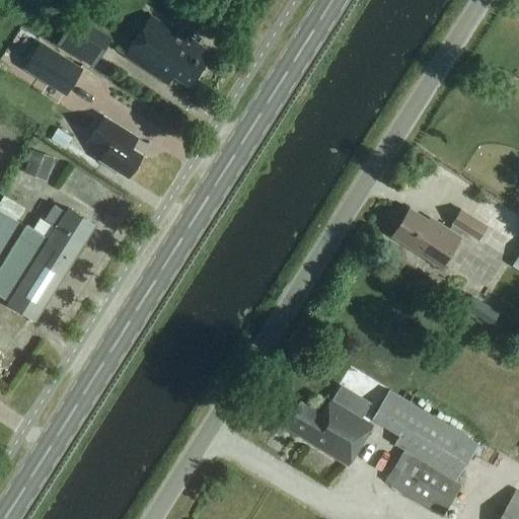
[(194,27),(205,34),(218,13),(201,2),(194,13),(201,17),(194,27)]
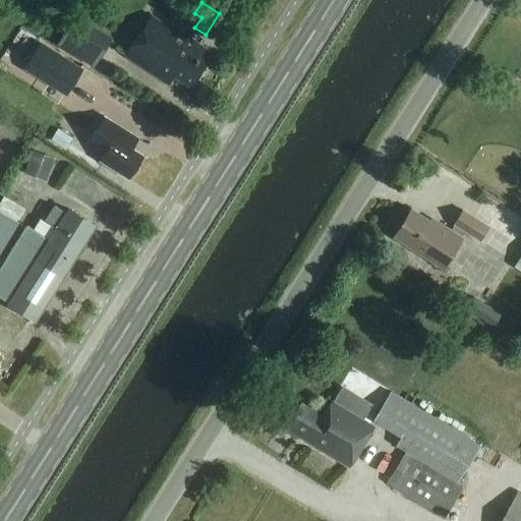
[(168,84),(173,76),(189,88),(212,53),(188,38),(186,41),(150,16),(123,56),(168,84)]
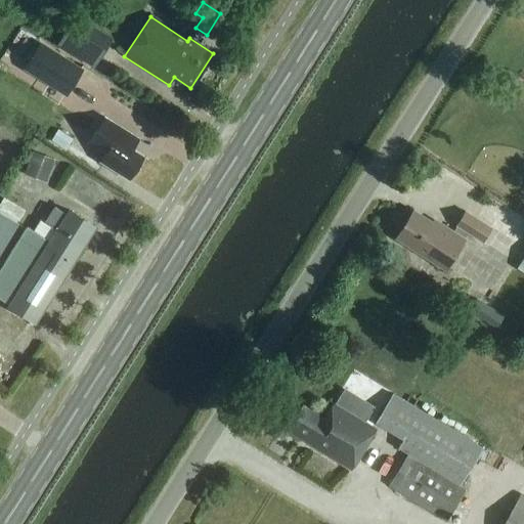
[(107,46),(71,23),(57,42),(94,66),(107,46)]
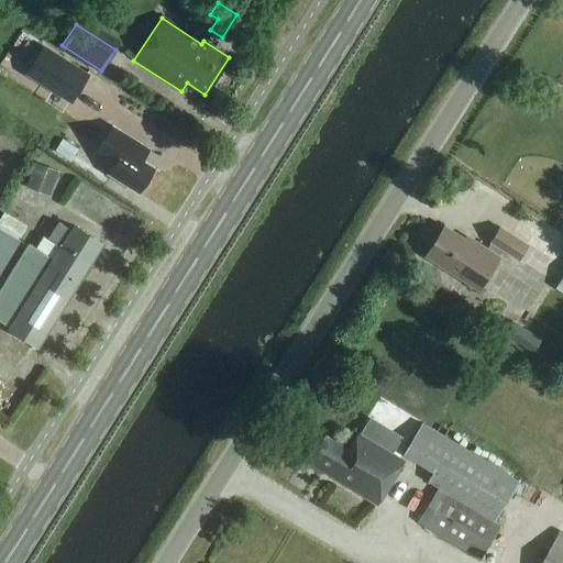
[(90,72),(45,43),(26,73),(72,101),(90,72)]
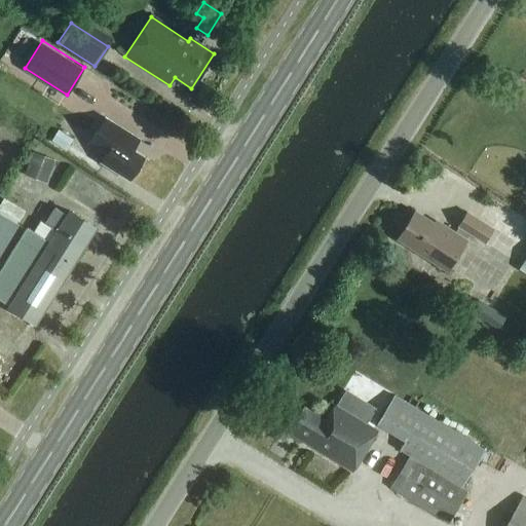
[(100,150),(107,154),(102,162),(129,180),(143,157),(133,151),(140,141),(105,118),(89,143),(100,150)]
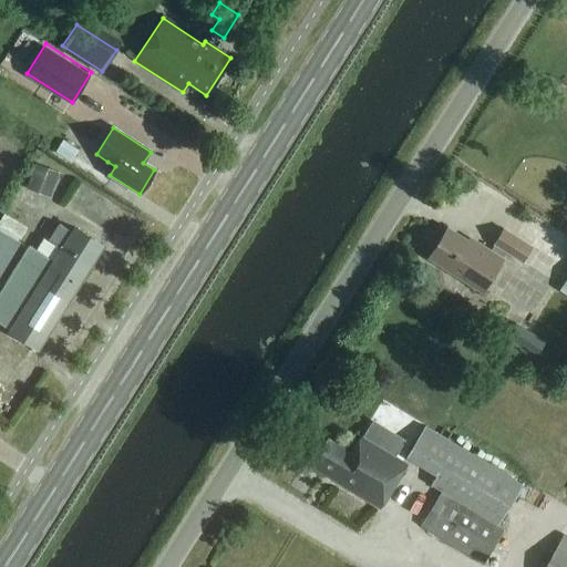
[(62,142),(54,153),(70,163),(76,151),(62,142)]
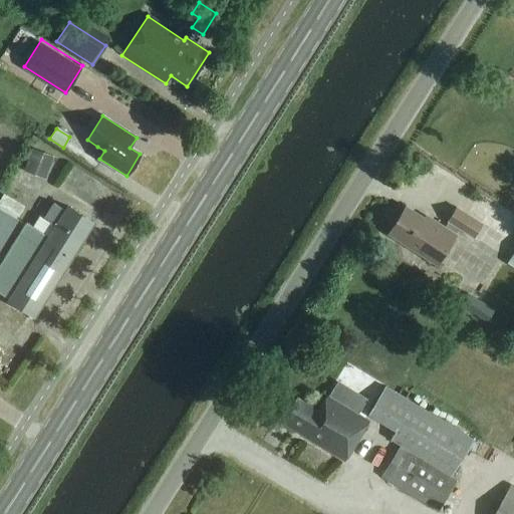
[(31,150),(23,172),(44,179),(52,157),(31,150)]
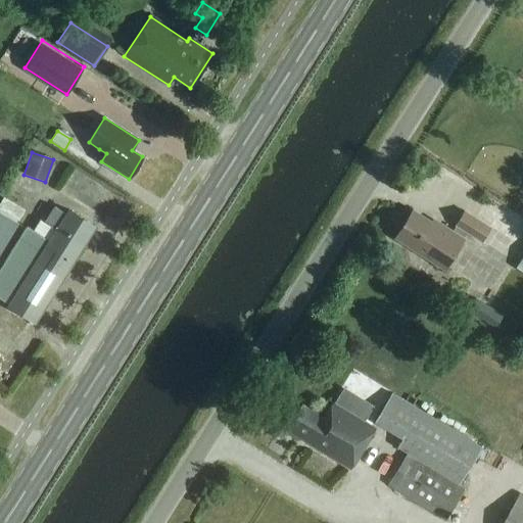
[(66,208),(64,214),(53,206),(43,222),(40,219),(33,230),(27,226),(0,267),(0,298),(35,321),(94,227),(66,208)]
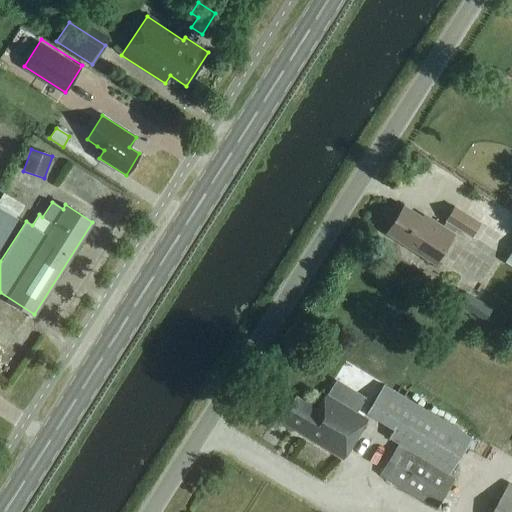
[(431,223),(404,206),(387,233),(435,263),(454,234),(453,233),(457,227),(471,236),(480,223),(454,207),(446,220),(443,227),(433,220),(431,223)]
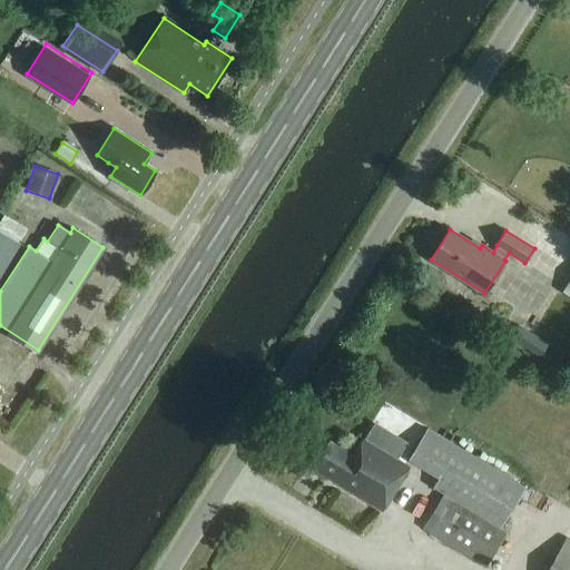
[(446,316),(460,295),(405,259),(392,281),(446,316)]
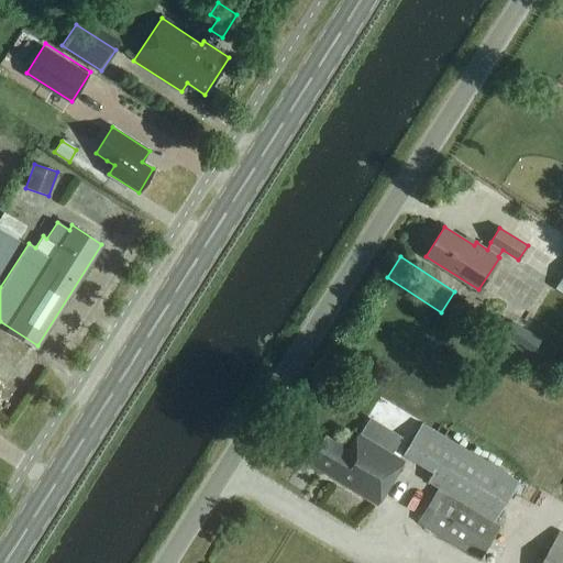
[(516,294),(562,322),(562,319),(562,298),(526,276),(516,294)]
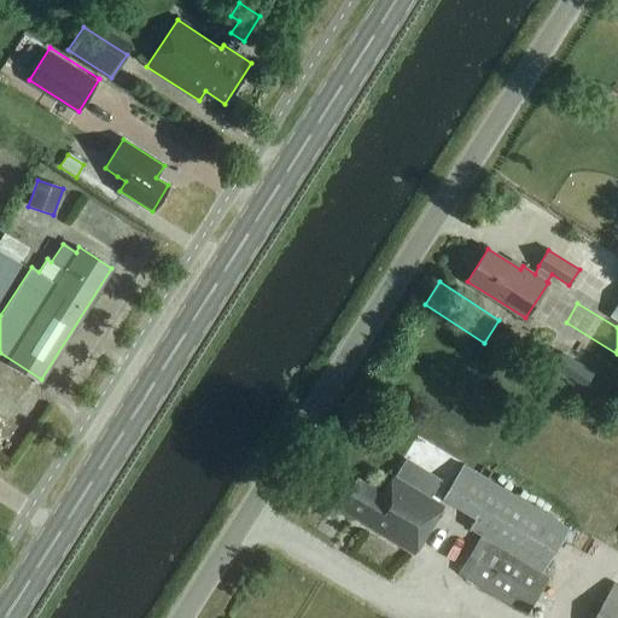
[(587,388),(595,374),(561,354),(553,367),(587,388)]
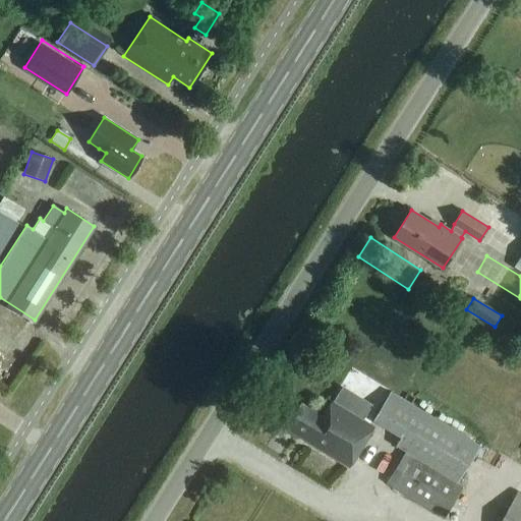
[(446,520),(465,488),(457,483),(480,446),(393,391),(373,420),(401,438),(396,446),(410,455),(391,486),(446,520)]
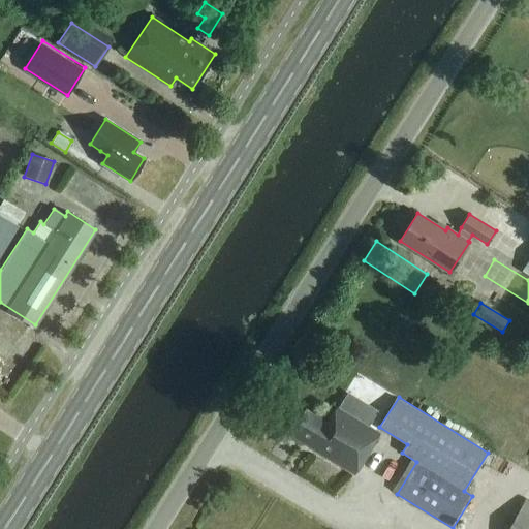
[(381,432),(336,404),(325,422),(305,409),(289,434),(354,475),(381,432)]
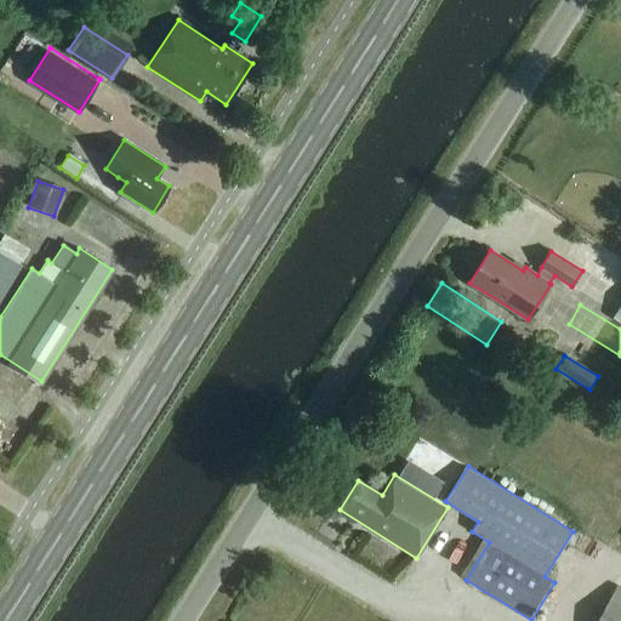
[(620,620),(620,590),(619,588),(598,620),(620,620)]
